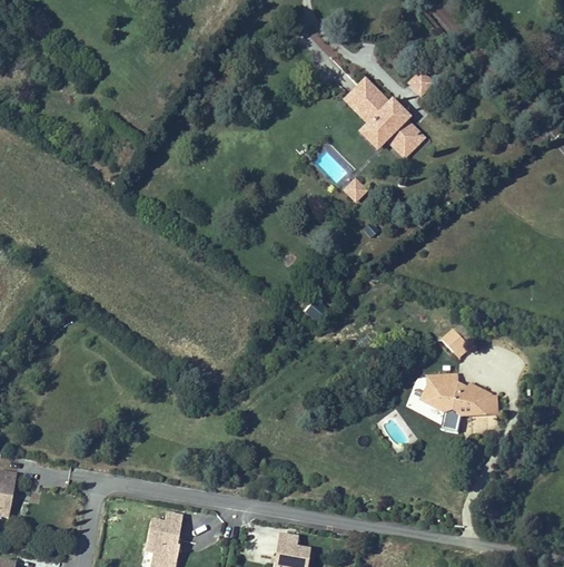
[(414,68),(401,84),(416,97),(429,81),(414,68)]
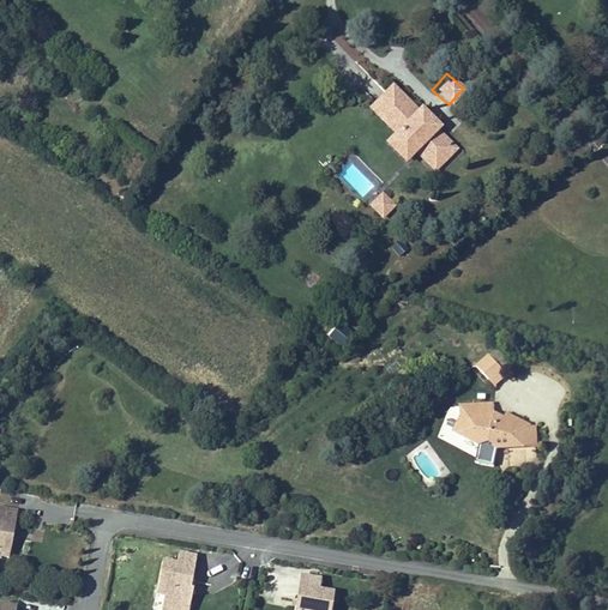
[(446,142),(385,80),(367,98),(396,128),(387,137),(405,155),(417,142),(432,156),(446,142)]
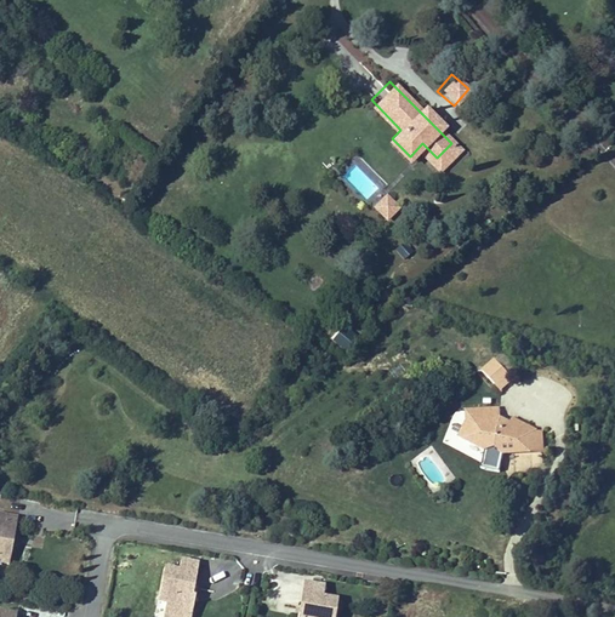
[(17,113),(6,127),(11,131),(13,129),(16,130),(21,123),(20,121),(23,118),(17,113)]
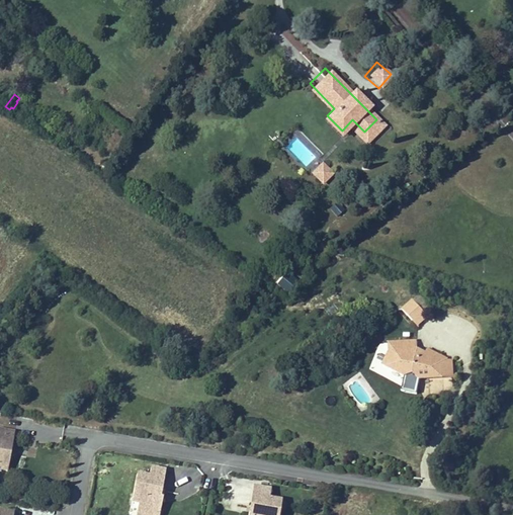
[(305,172),(318,185),(330,173),(317,160),(305,172)]
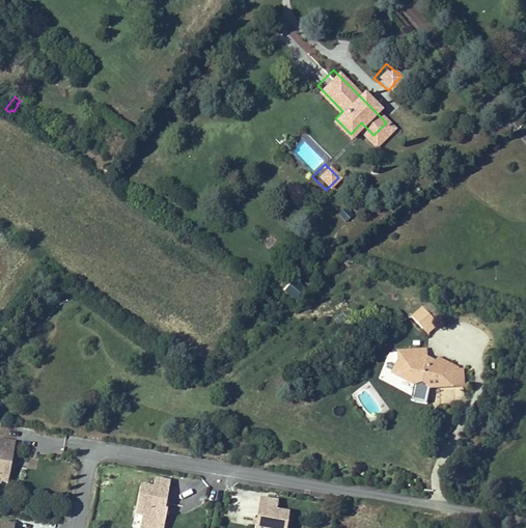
[(100,169),(107,174),(110,170),(104,165),(100,169)]
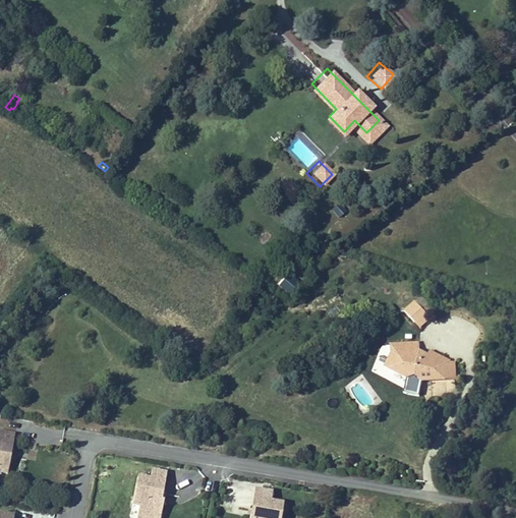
[(115,163),(110,170),(118,177),(124,170),(115,163)]
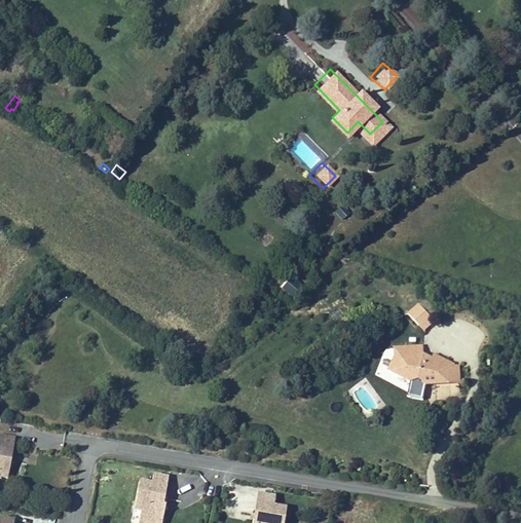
[(418,303),(407,313),(417,325),(429,314),(418,303)]
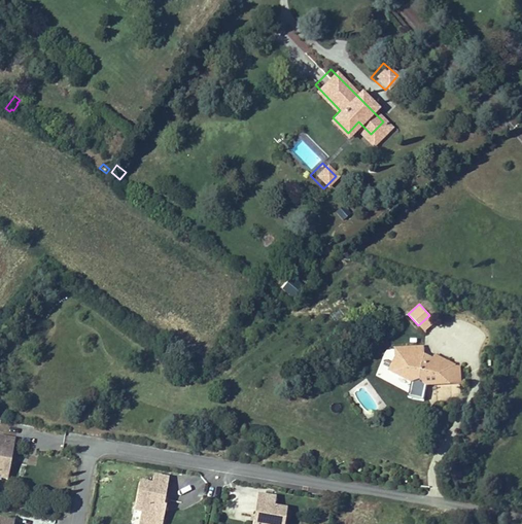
[(422,346),(391,347),(392,358),(386,369),(408,382),(417,376),(425,384),(448,382),(448,367),(451,364),(432,354),(429,358),(422,355),(422,346)]
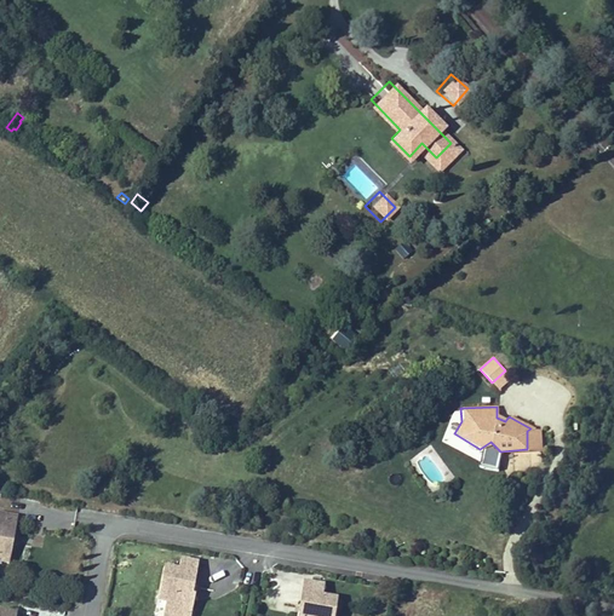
[(527,431),(527,449),(539,449),(539,430),(538,429),(531,429),(527,431)]
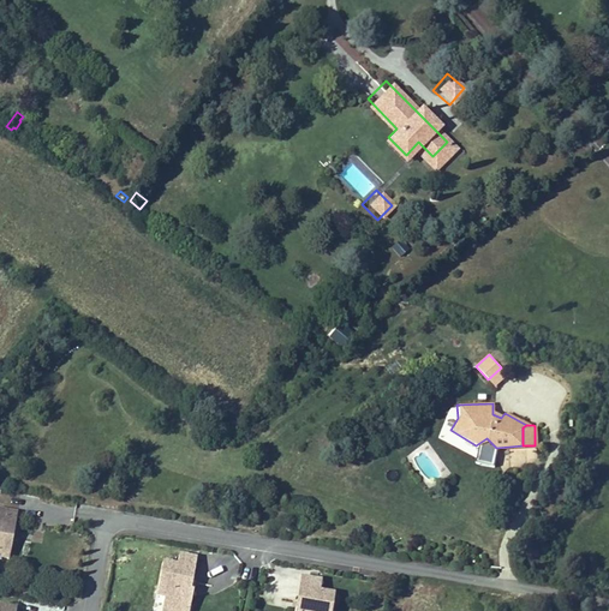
[(487,438),(476,445),(475,455),(494,457),(496,448),(487,438)]
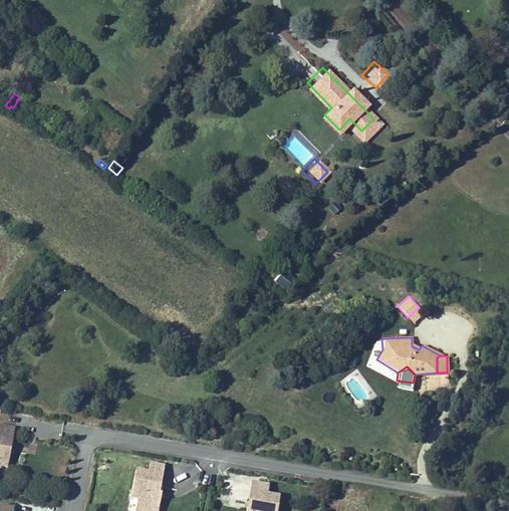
[(12,445),(7,444),(8,437),(13,438),(16,423),(0,420),(0,461),(8,463),(12,445)]
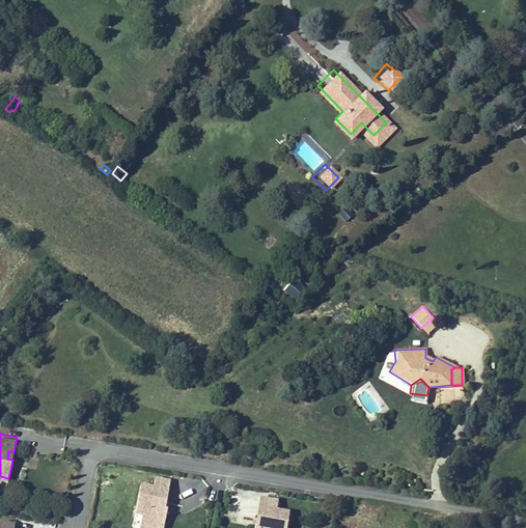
[(164,504),(165,497),(167,497),(171,477),(156,474),(154,484),(141,481),(134,520),(164,525),(168,505),(164,504)]
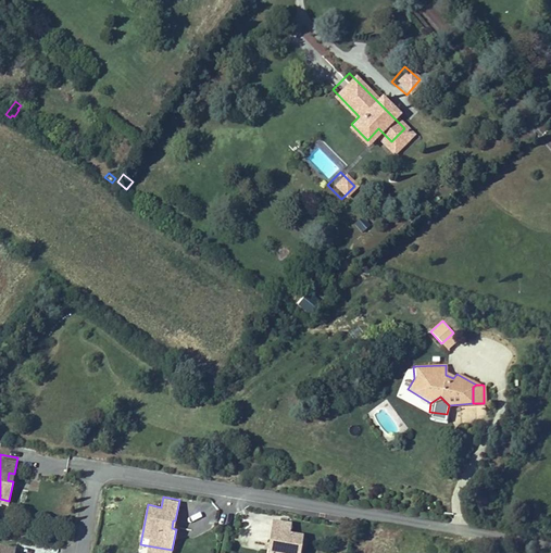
[(299,552),(303,533),(290,531),(292,520),(277,518),(271,548),(268,547),(266,552),(299,552)]
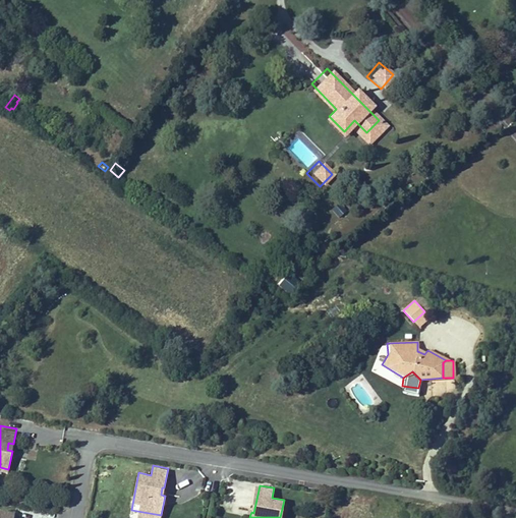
[(13,517),(15,510),(0,507),(0,517),(13,517)]
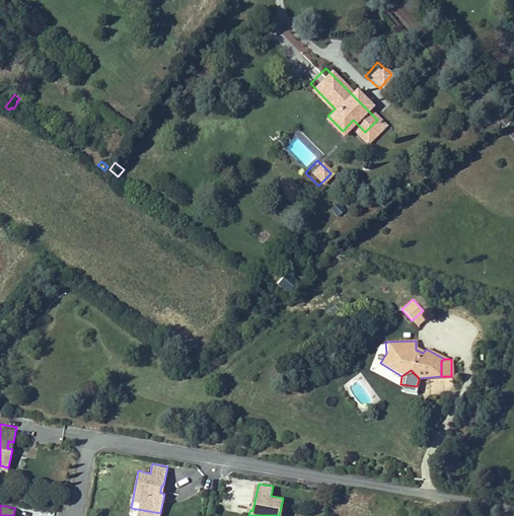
All buildings are outlined.
